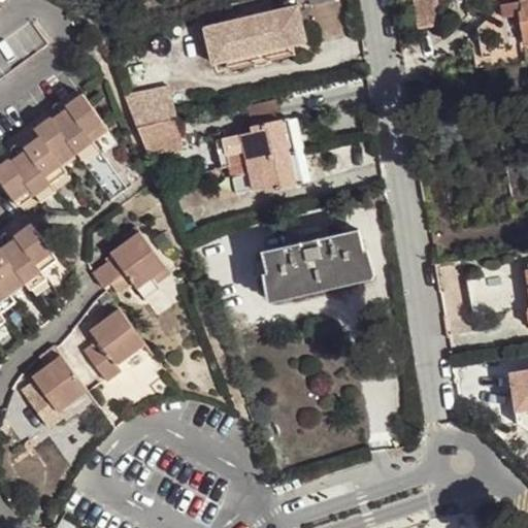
[(438,0),(414,0),(419,28),(442,24),(438,0)]
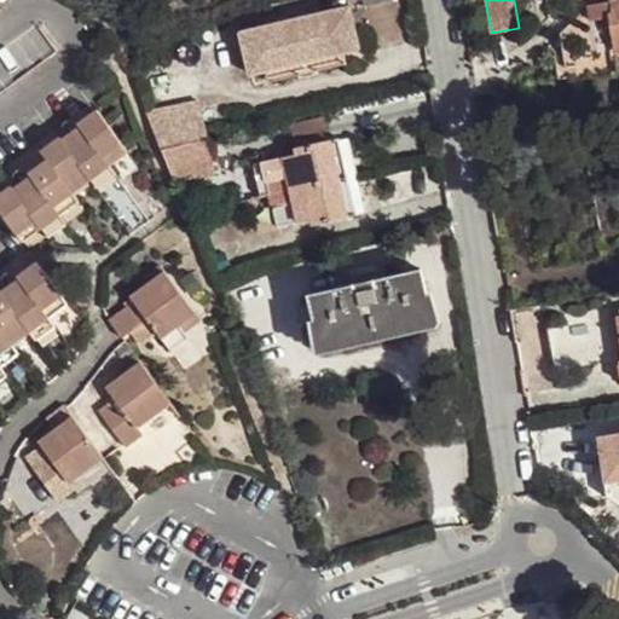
[(618,0),(609,0),(599,1),(566,25),(571,56),(618,48),(618,0)]
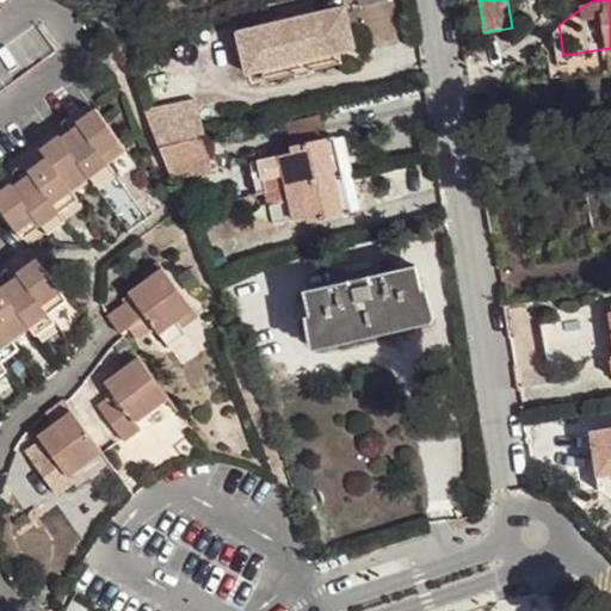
[(285,22),(238,34),(247,74),(263,71),(340,53),(355,49),(345,8),(297,19),(300,28),(288,31),(285,22)]
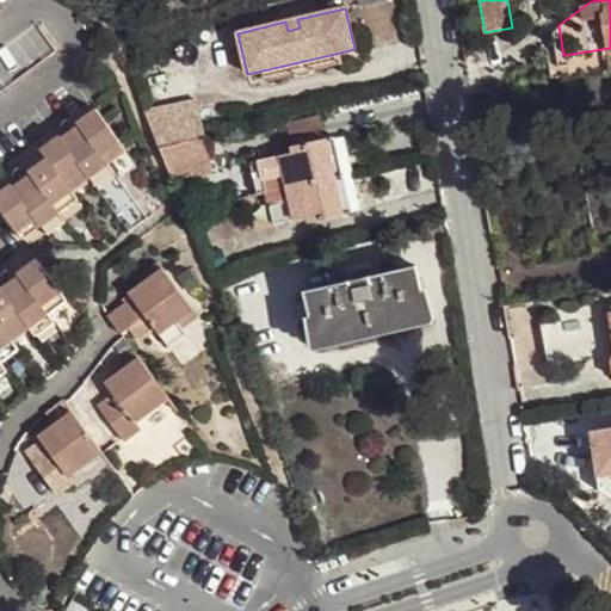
[(297,19),(285,22),(288,31),(300,28),(297,19)]
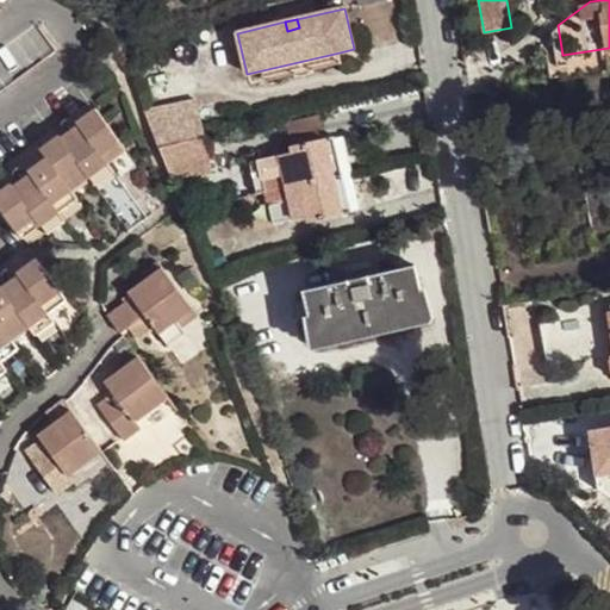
[(37,23),(0,49),(0,93),(57,51),(37,23)]
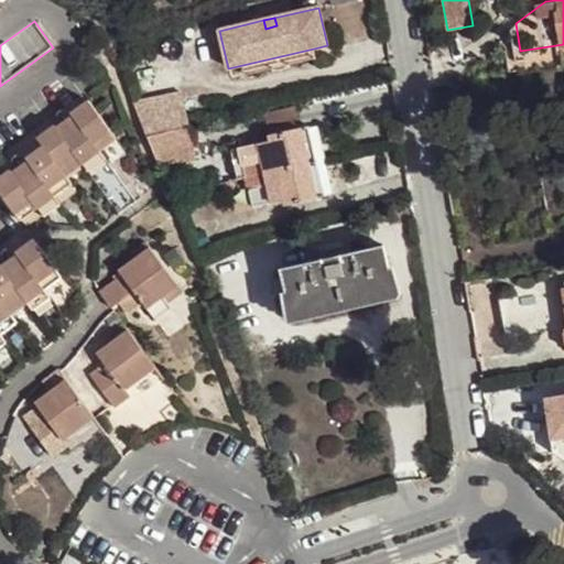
[(314,49),(242,65),(245,76),(316,60),(314,49)]
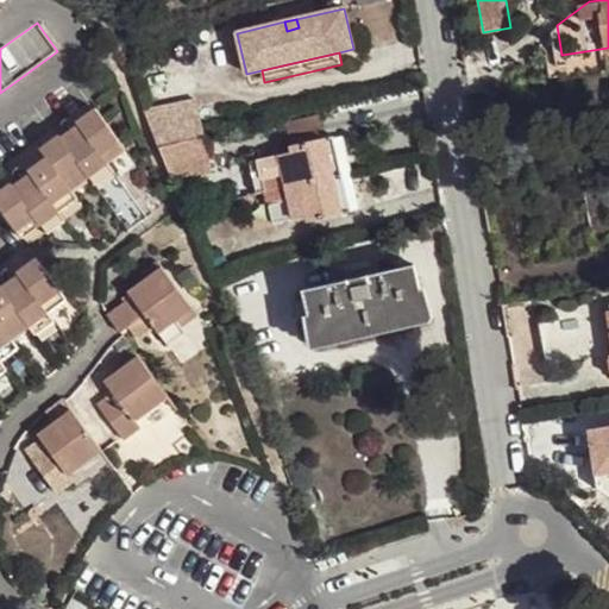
[(195,95),(143,107),(156,140),(202,131),(195,95)]
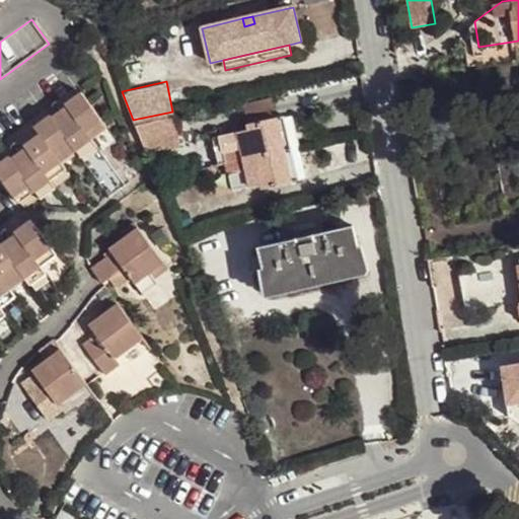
[(0,162),(0,175),(19,202),(34,191),(40,198),(56,187),(50,178),(66,167),(61,161),(77,150),(81,156),(96,145),(87,132),(102,120),(82,92),(66,104),(67,105),(71,112),(57,122),(52,116),(52,115),(34,127),(41,134),(24,146),(25,147),(30,153),(16,163),(12,157),(10,155),(0,162)]
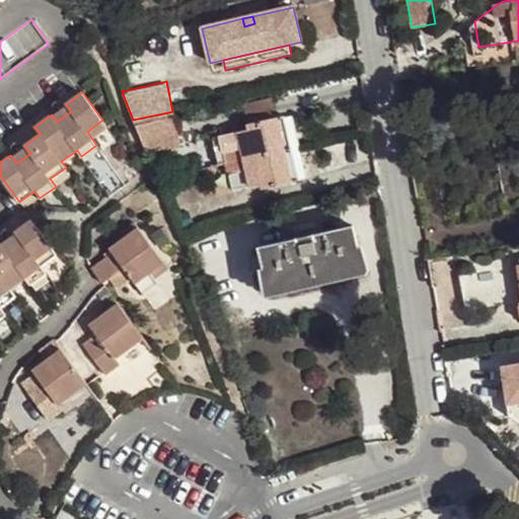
[(57,122),(71,112),(67,105),(52,116),(57,122)]
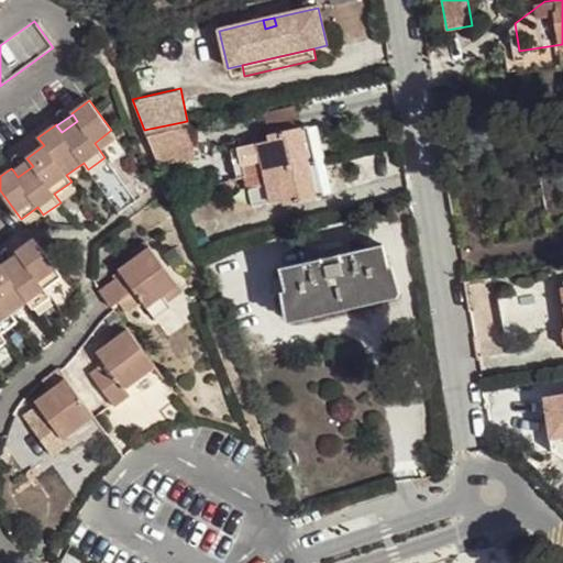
[(194,154),(187,122),(144,131),(157,162),(194,154)]
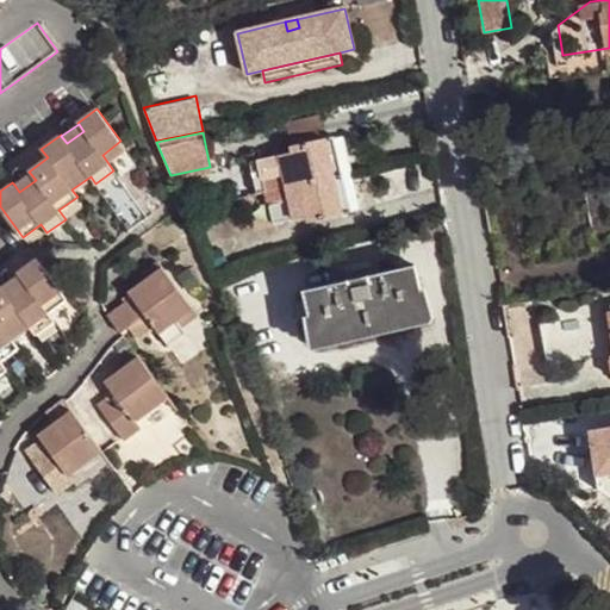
[(318,138),(325,176),(335,175),(327,136),(318,138)]
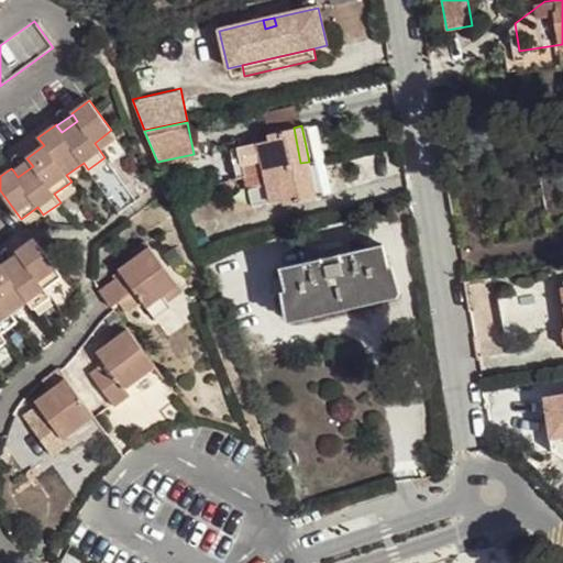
[(284,135),(273,138),(240,144),(253,205),(285,198),(297,195),(298,200),(308,198),(300,163),(294,128),(283,130),(284,135)]
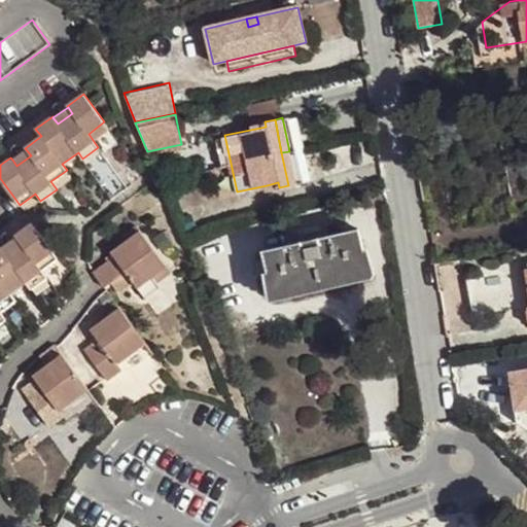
[(31,155),(26,149),(12,160),(16,166),(31,155)]
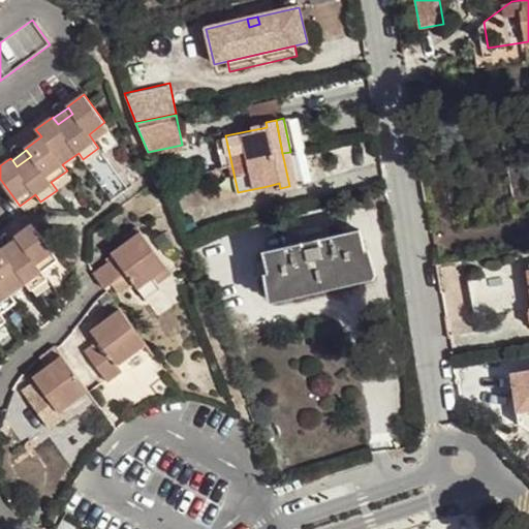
[(282,153),(289,186),(298,185),(290,152),(282,153)]
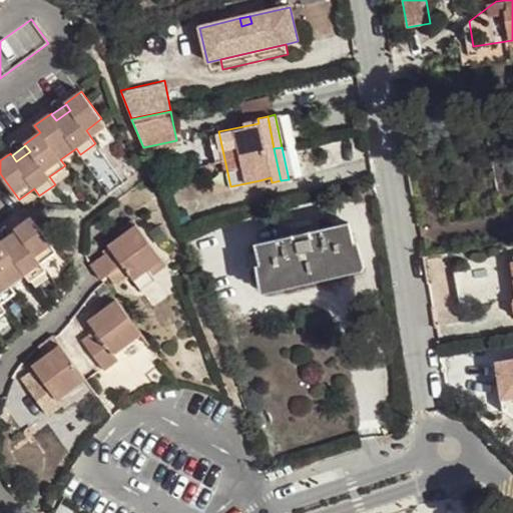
[(130,216),(115,227),(121,236),(136,224),(130,216)]
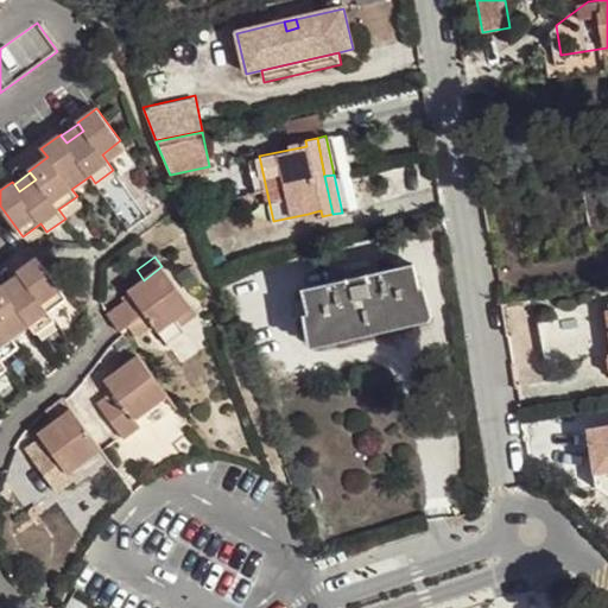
[(65,297),(36,258),(17,271),(18,273),(24,280),(7,292),(1,285),(0,284),(0,283),(0,371),(6,367),(0,359),(18,346),(12,339),(30,325),(35,333),(54,318),(48,310),(65,297)]
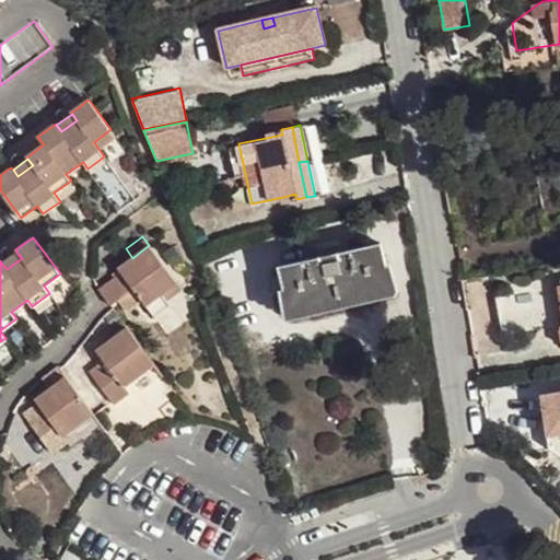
[(381,243),(279,266),(284,289),(288,288),(293,308),(387,288),(383,266),(385,266),(381,243)]
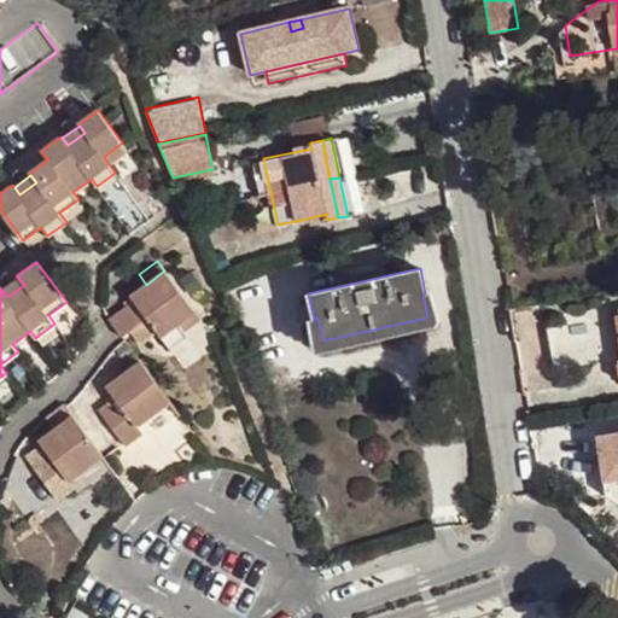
[(110,321),(122,338),(133,330),(149,319),(153,325),(163,338),(197,314),(164,270),(146,285),(132,296),(135,302),(110,321)]
